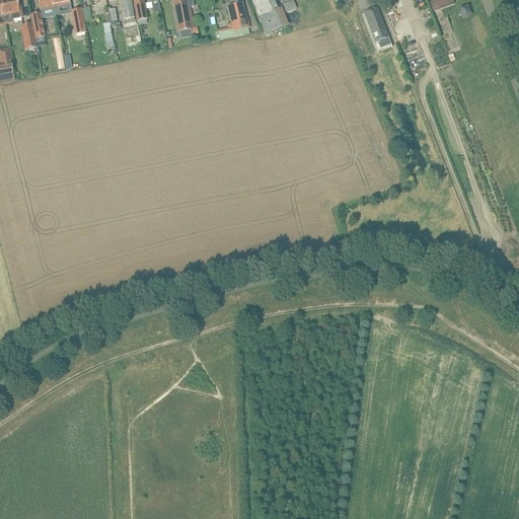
[(4,0),(2,0),(7,24),(12,23),(12,20),(23,18),(20,6),(18,6),(16,0),(4,0)]
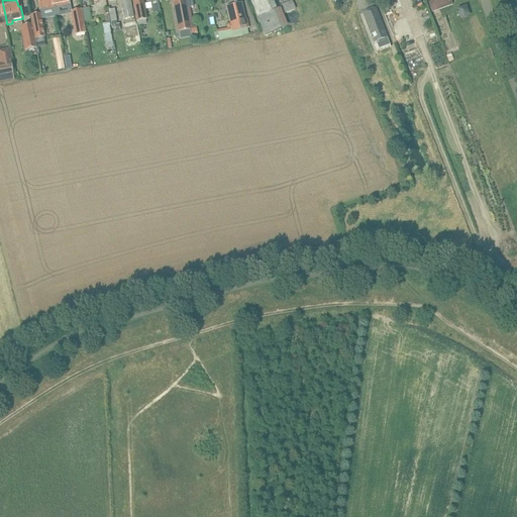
[(47,11),(55,9),(53,0),(36,0),(39,10),(46,8),(47,11)]
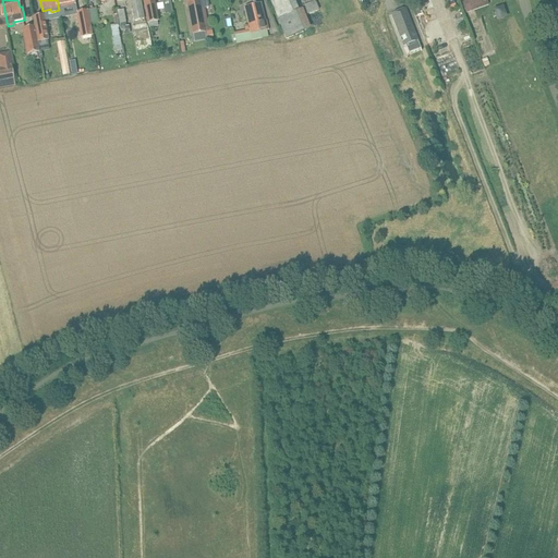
[(74,0),(57,0),(59,10),(67,9),(67,7),(75,4),(74,0)]
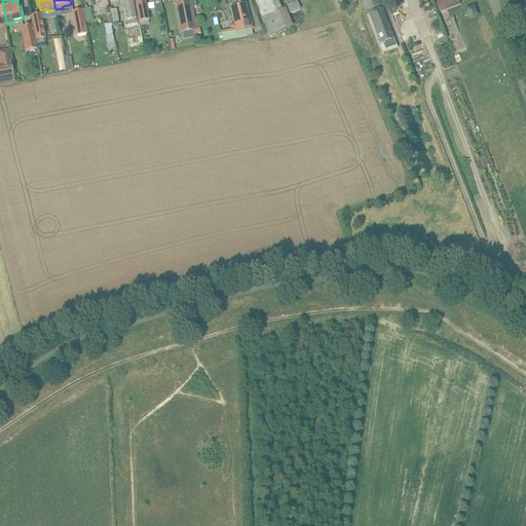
[(133,0),(126,0),(123,1),(126,20),(127,22),(124,23),(125,29),(138,27),(133,0)]
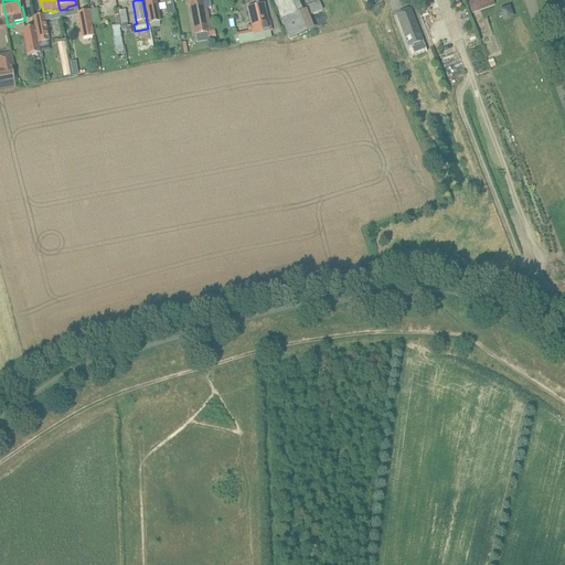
[(145,0),(149,23),(150,23),(151,29),(160,27),(159,22),(160,22),(156,0),(145,0)]
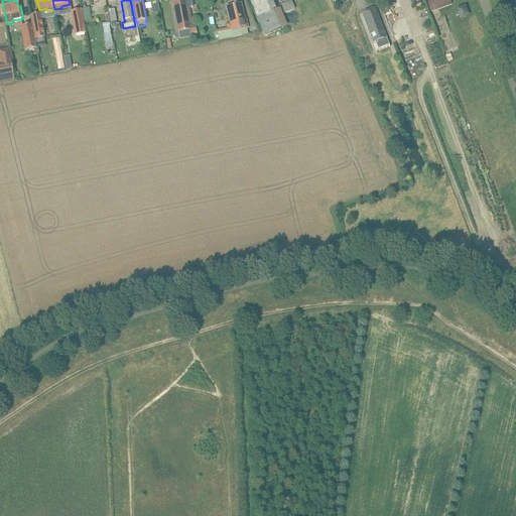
[(149,0),(150,2),(152,13),(159,11),(158,1),(157,0),(149,0)]
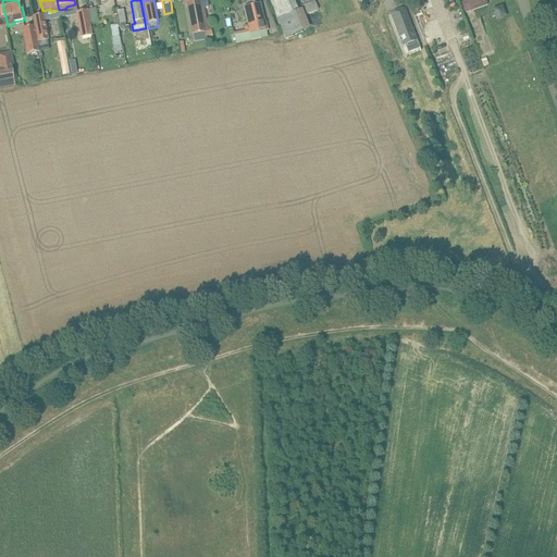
[(199,0),(192,0),(186,1),(192,35),(206,32),(199,0)]
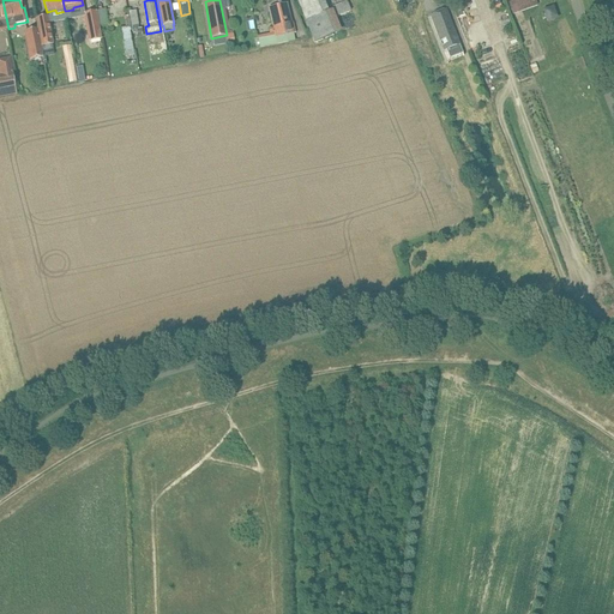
[(296,0),(314,44),(342,32),(333,11),(327,13),(323,0),(296,0)]
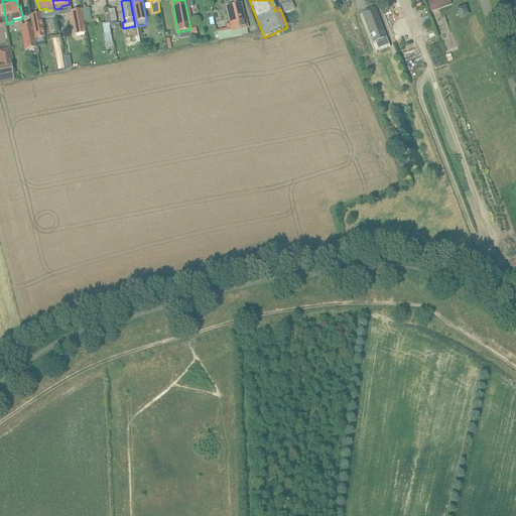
[(449,0),(433,0),(427,2),(430,12),(452,4),(449,0)]
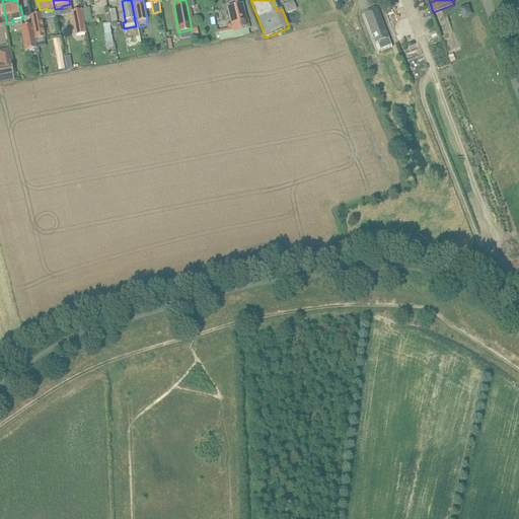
[(285,14),(296,9),(293,1),(282,5),(285,14)]
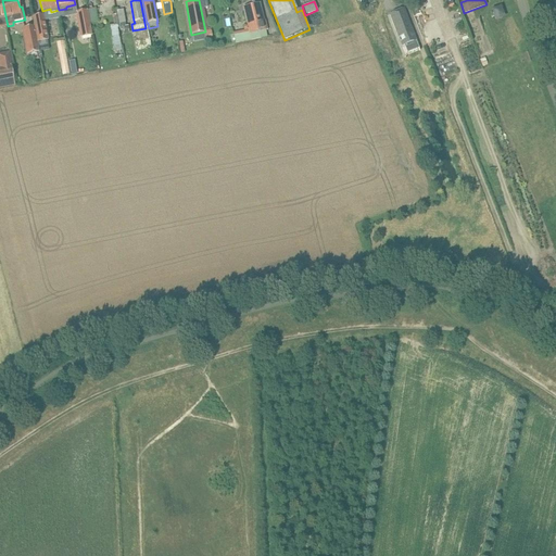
[(267,29),(261,3),(243,7),(251,40),(261,39),(260,32),(267,29)]
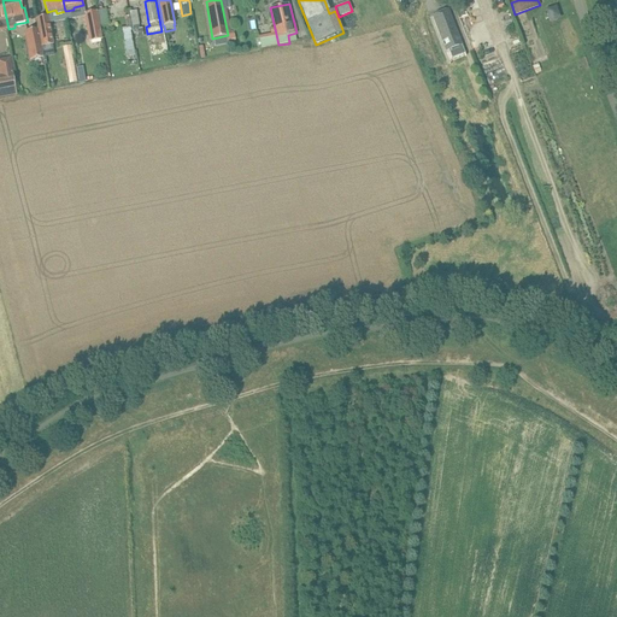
[(551,21),(559,18),(556,7),(547,11),(551,21)]
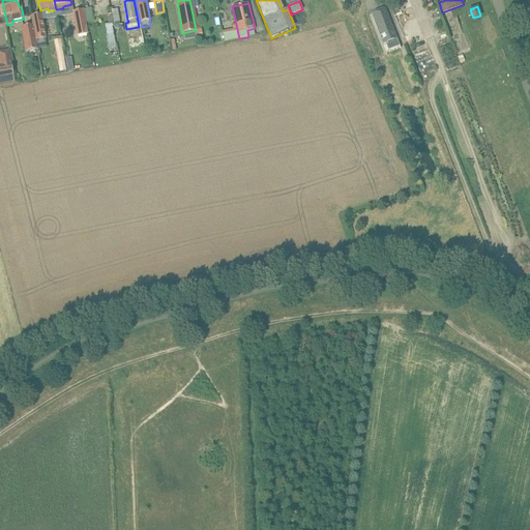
[(118,8),(111,9),(112,18),(119,16),(118,8)]
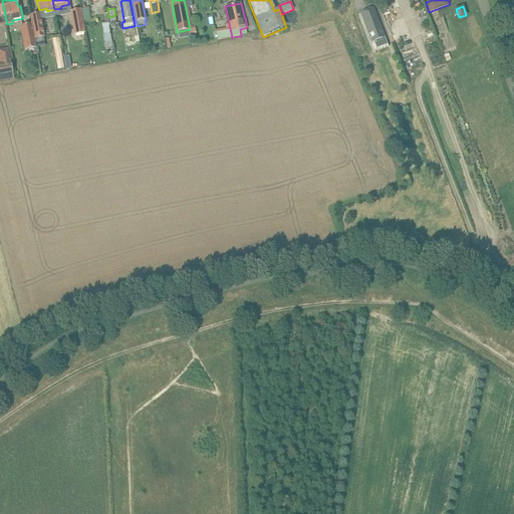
[(210,9),(212,20),(219,19),(218,8),(210,9)]
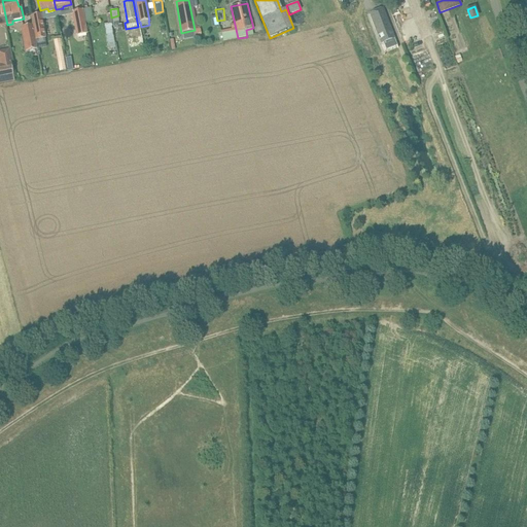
[(383,8),(369,13),(380,42),(383,41),(394,37),(383,8)]
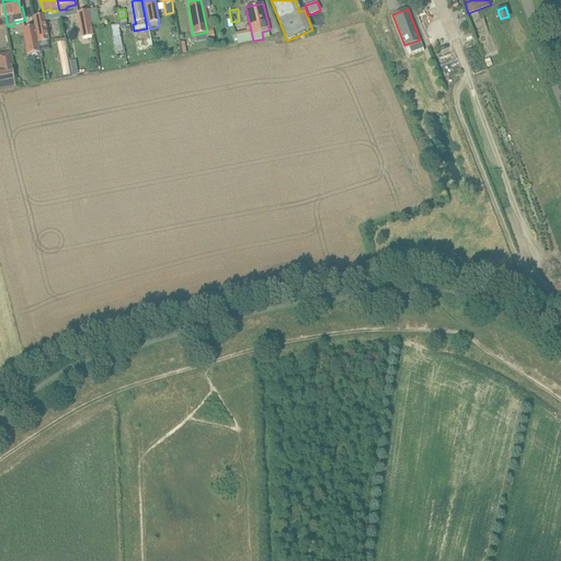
[(88,11),(78,12),(77,14),(81,38),(93,35),(88,11)]
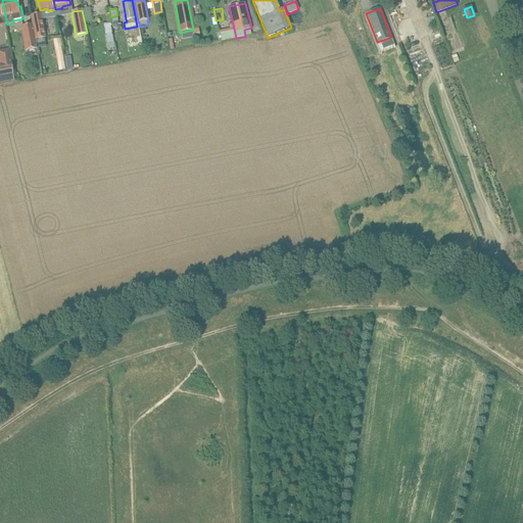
[(107,24),(102,25),(107,49),(114,47),(110,27),(111,27),(109,13),(105,14),(107,24)]
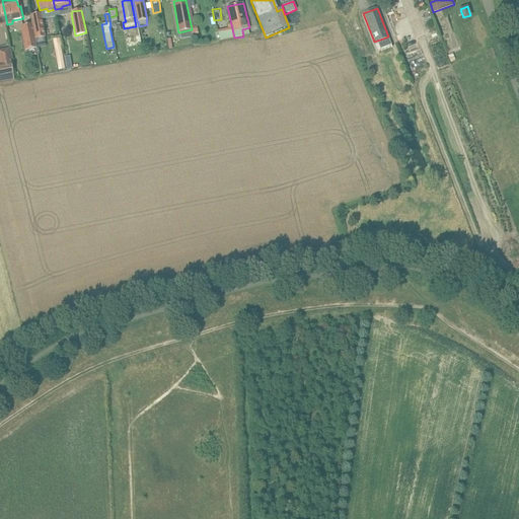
[(46,47),(44,38),(40,14),(30,16),(32,25),(36,48),(46,47)]
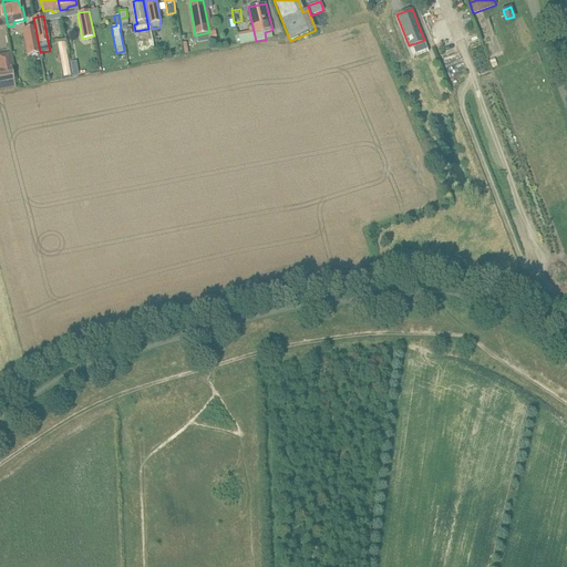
[(40,52),(35,28),(23,30),(28,54),(40,52)]
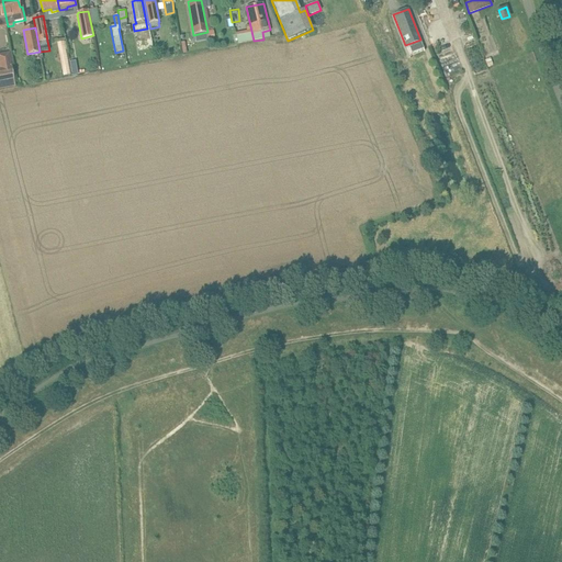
[(63,76),(69,75),(64,40),(56,42),(63,76)]
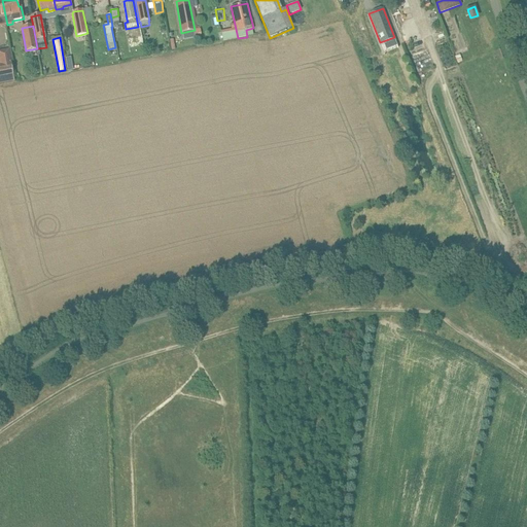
[(0,51),(3,68),(0,68),(0,76),(12,75),(8,49),(0,50),(0,51)]
